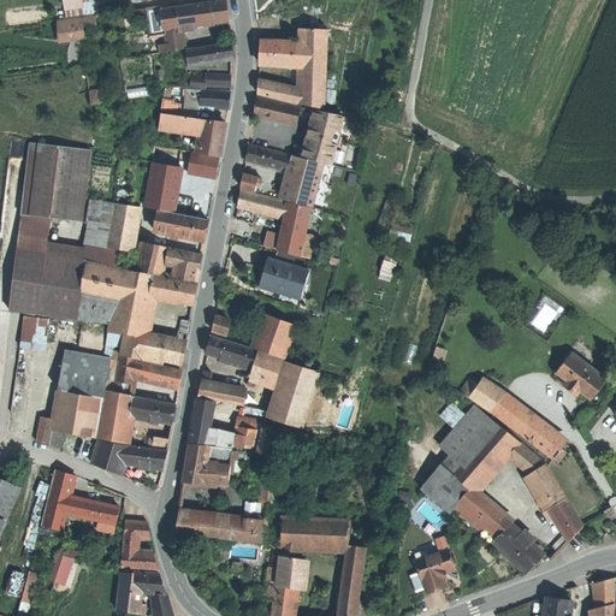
[(226,1),(191,6),(194,25),(229,21),(227,10),(226,1)]
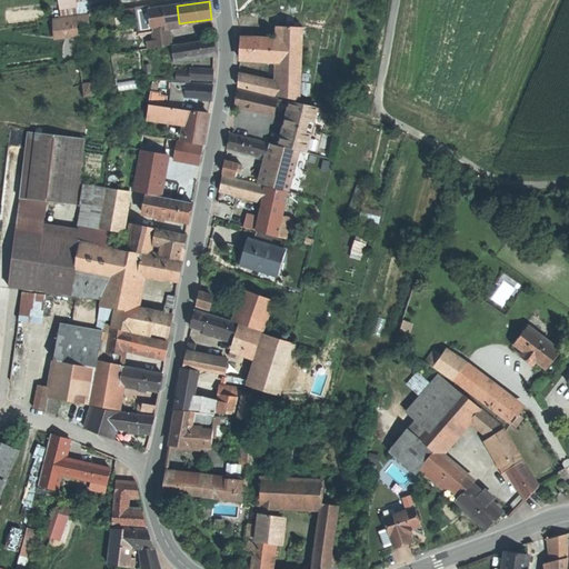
[(177,6),(121,15),(126,40),(128,52),(166,47),(162,26),(179,23),(177,6)]
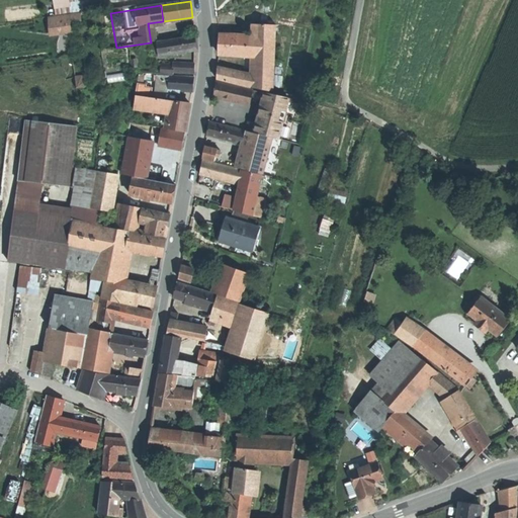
[(251,88),(275,94),(284,25),(260,21),(258,36),(255,53),(252,76),(251,88)]
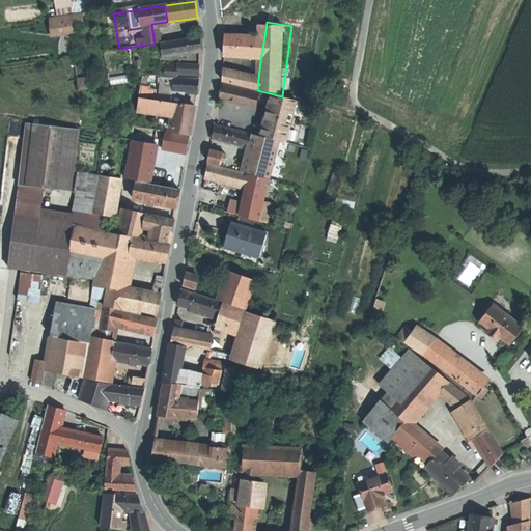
[(253,54),(254,36),(225,35),(225,53),(253,54)]
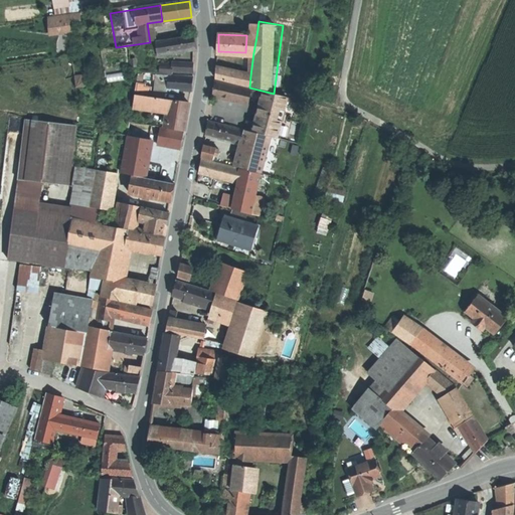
[(256,36),(246,35),(245,52),(253,52),(256,36)]
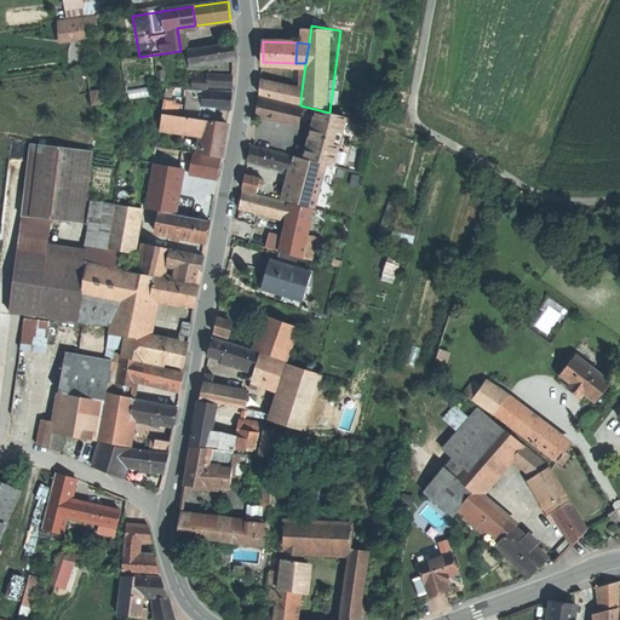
[(137,44),(128,45),(131,58),(139,57),(137,44)]
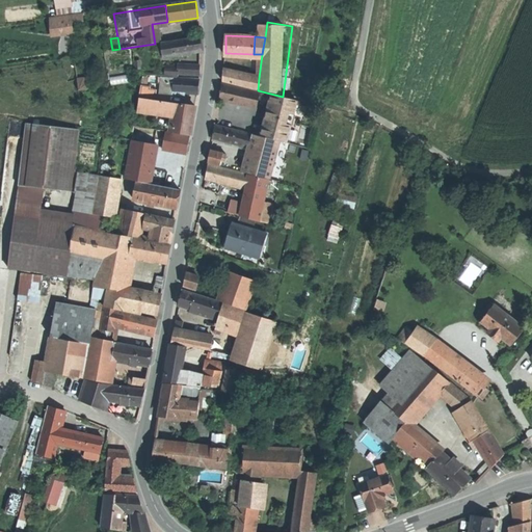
[(201,37),(171,42),(173,55),(203,51),(202,46),(201,37)]
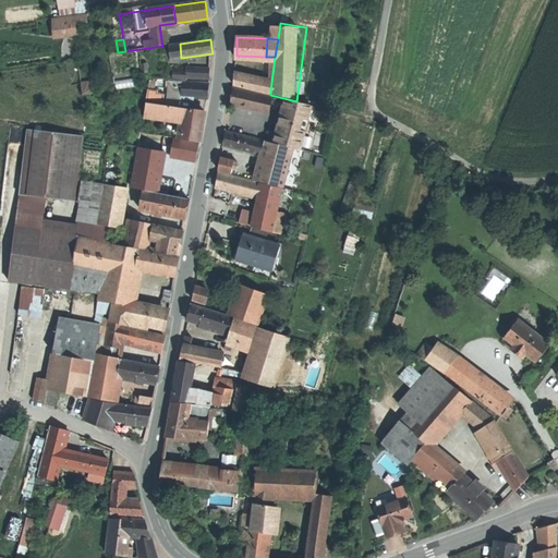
[(180,44),(170,46),(171,60),(181,58),(180,44)]
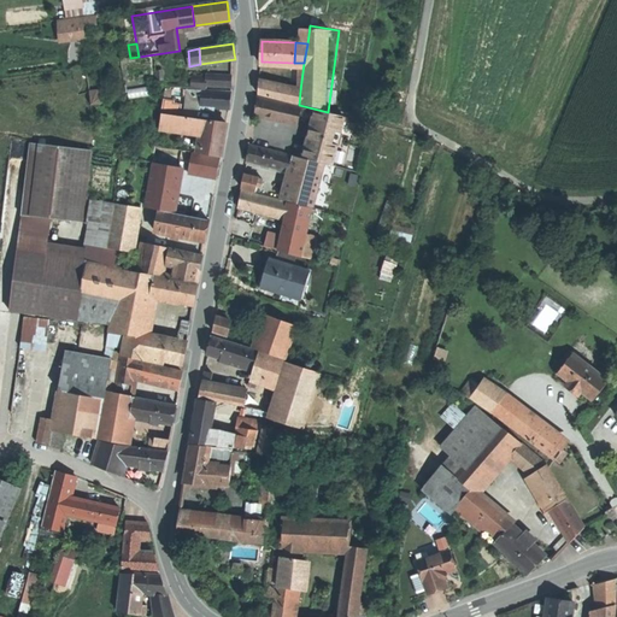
[(233,76),(206,75),(206,77),(206,86),(231,87),(233,76)]
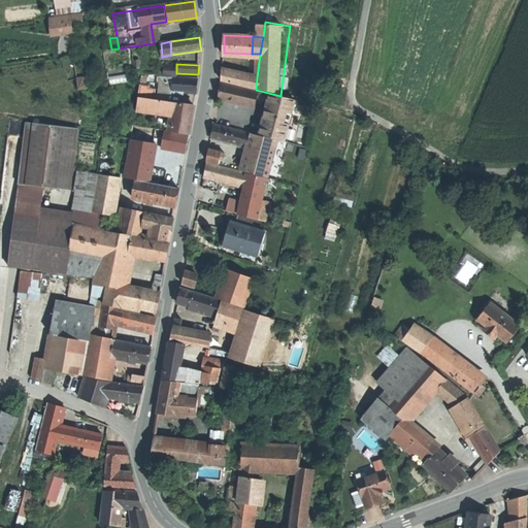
[(176,66),(164,65),(164,75),(176,76),(176,73),(176,66)]
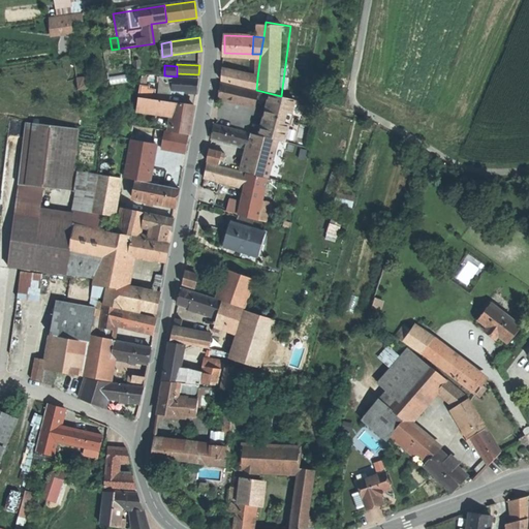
[(242,74),(223,69),(222,82),(240,86),(242,74)]
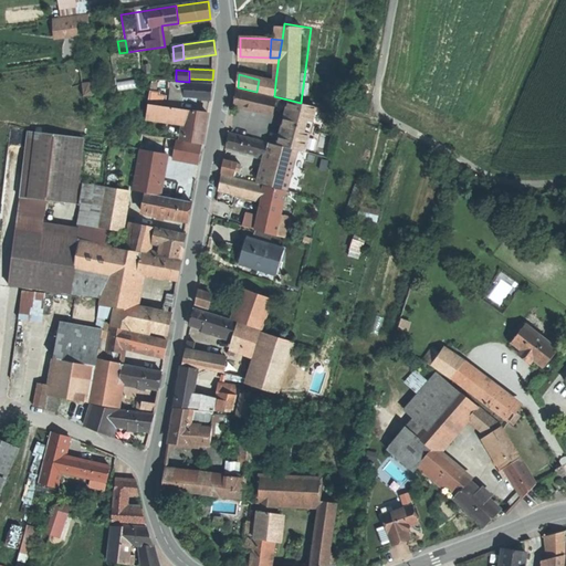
[(275,83),(259,80),(257,92),(274,96),(275,83)]
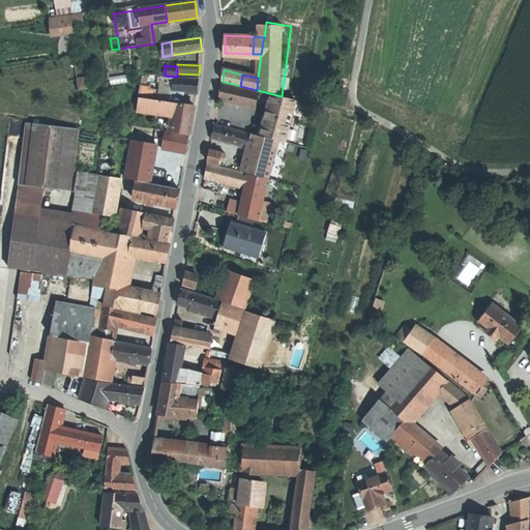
[(173,78),(160,77),(158,93),(172,94),(172,91),(173,78)]
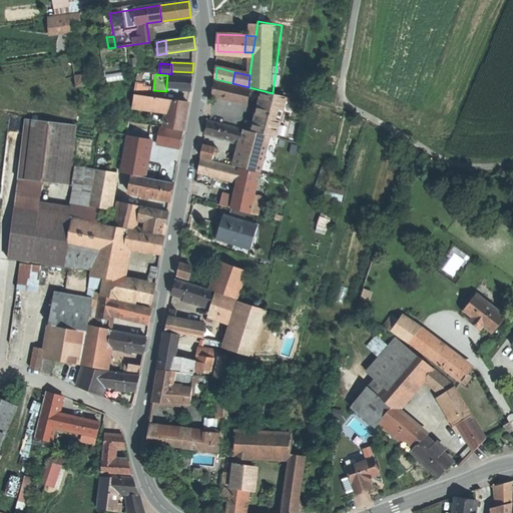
[(192,77),(167,75),(166,88),(178,89),(191,90),(191,84),(192,77)]
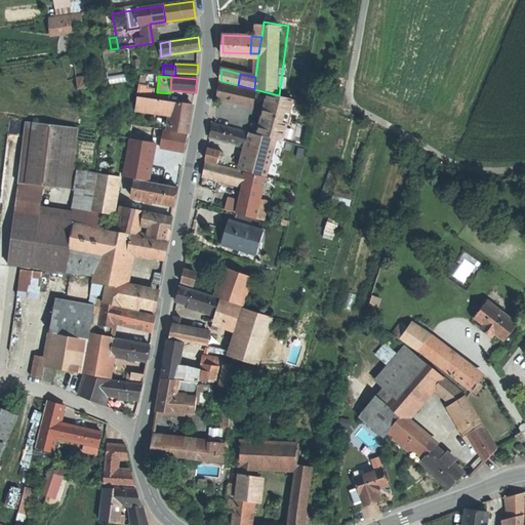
[(256,91),(220,83),(218,91),(218,94),(217,97),(253,106),(256,91)]
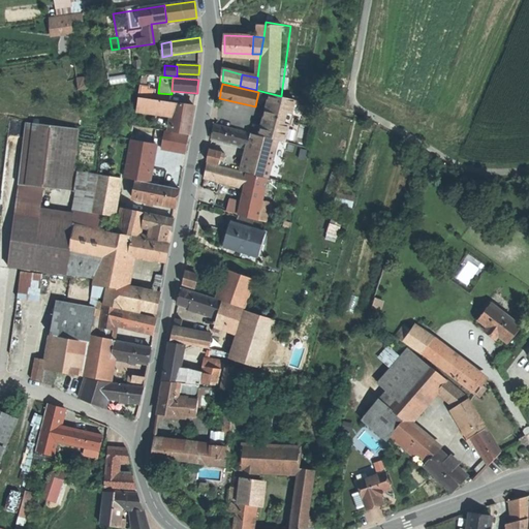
[(141,85),(139,85),(137,96),(154,99),(155,89),(149,88),(149,86),(147,85),(141,85)]
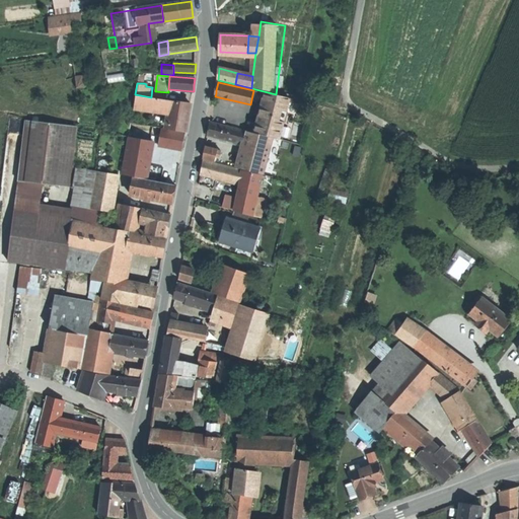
[(290,99),(266,93),(257,122),(255,133),(280,140),(290,99)]
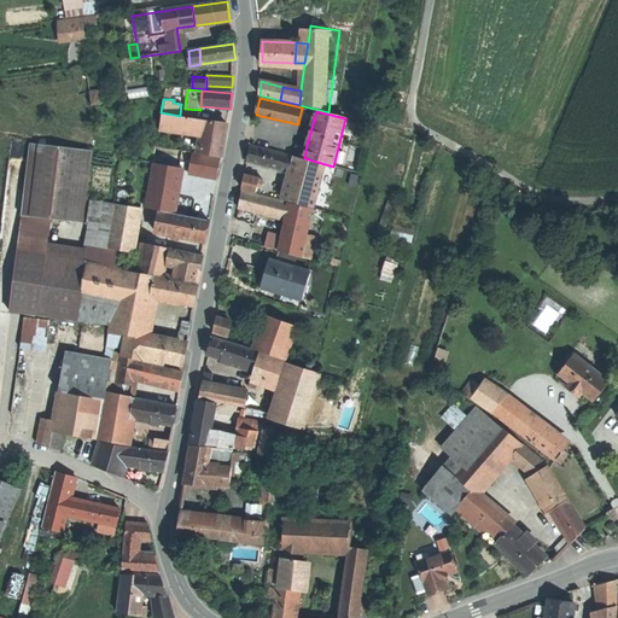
[(207,121),(162,114),(159,129),(179,133),(186,129),(197,130),(204,132),(207,121)]
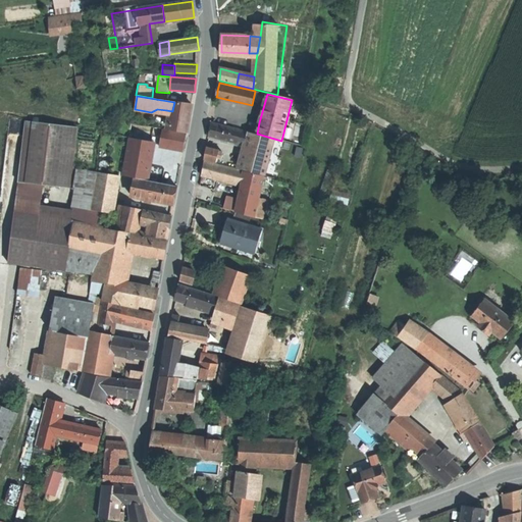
[(191,104),(174,102),(172,111),(171,118),(169,129),(187,133),(189,118),(191,104)]
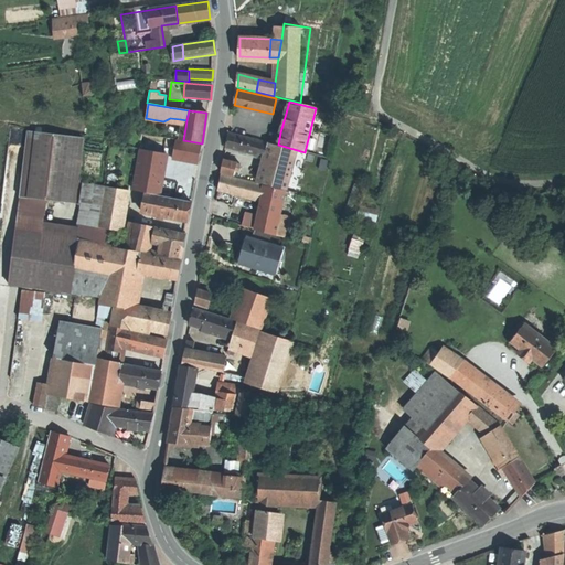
[(73,136),(28,130),(20,196),(65,202),(73,136)]
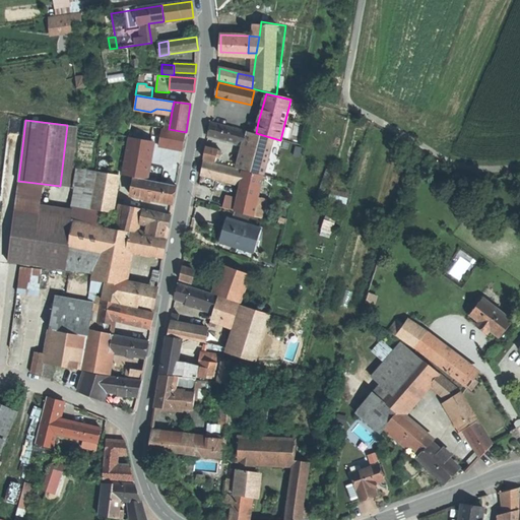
[(246,132),(211,123),(209,130),(208,136),(243,145),(246,132)]
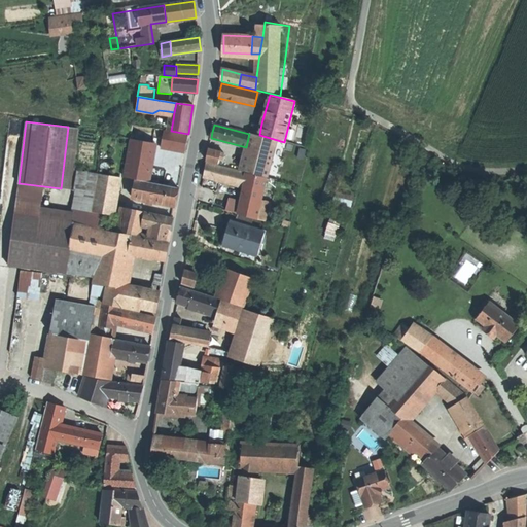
[(250,133),(249,134),(246,147),(247,148),(243,165),(242,171),(267,178),(270,165),(277,140),(259,135),(250,133)]
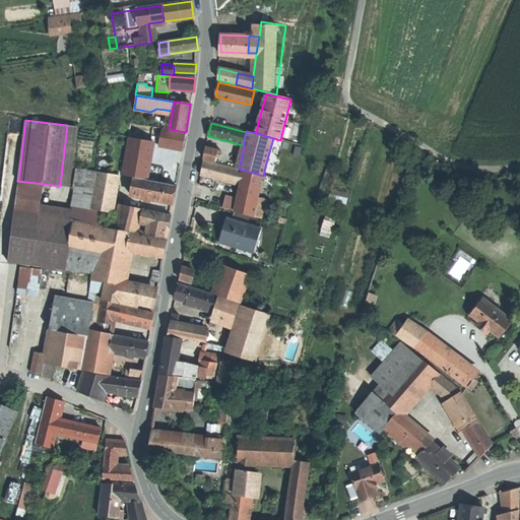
[(154,142),(130,137),(123,175),(148,180),(154,142)]
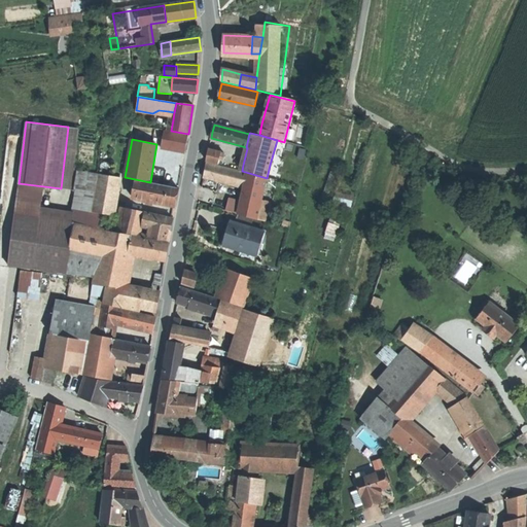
[(215,151),(209,150),(207,161),(214,163),(215,155),(214,155),(215,151)]
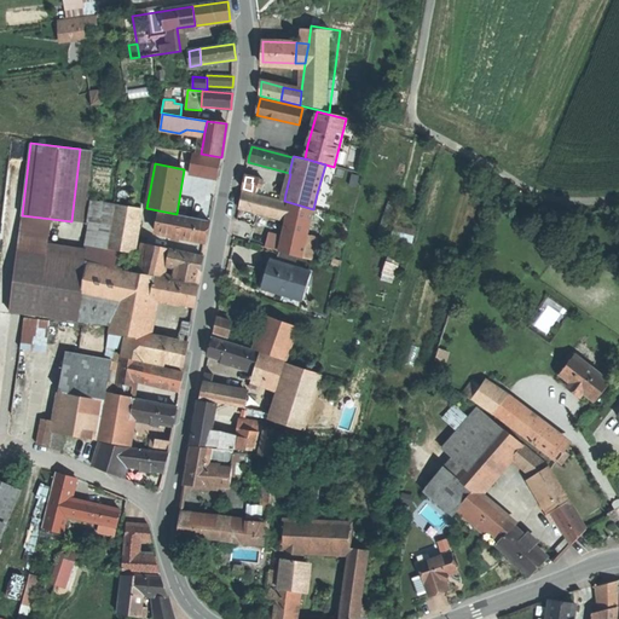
[(275,201),(242,191),(241,201),(239,208),(272,217),(275,201)]
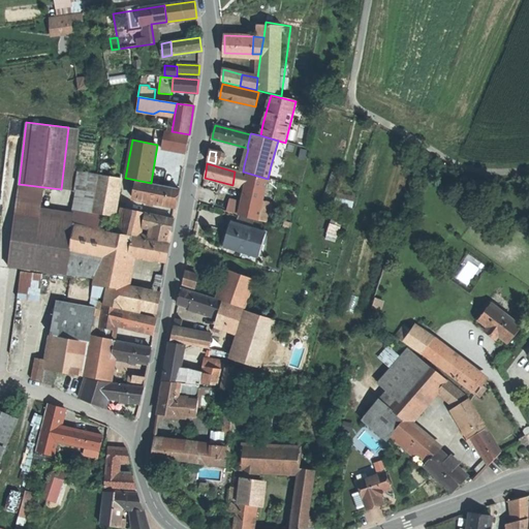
[(282,168),(271,165),(268,179),(270,180),(279,181),(282,168)]
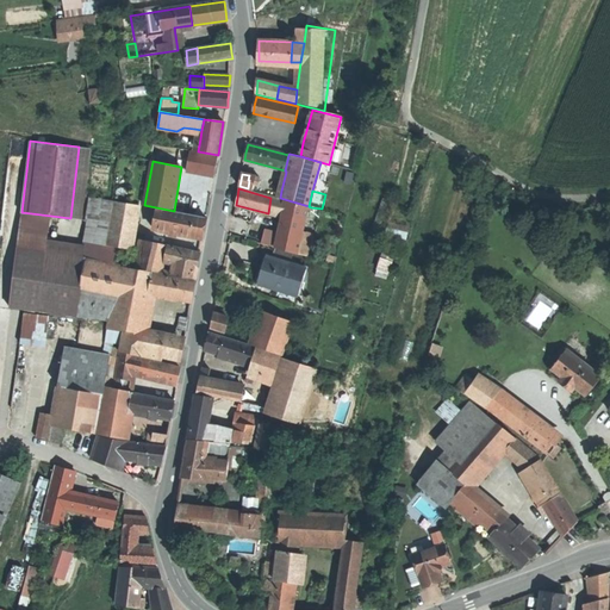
[(286,201),(271,198),(268,213),(282,216),(286,201)]
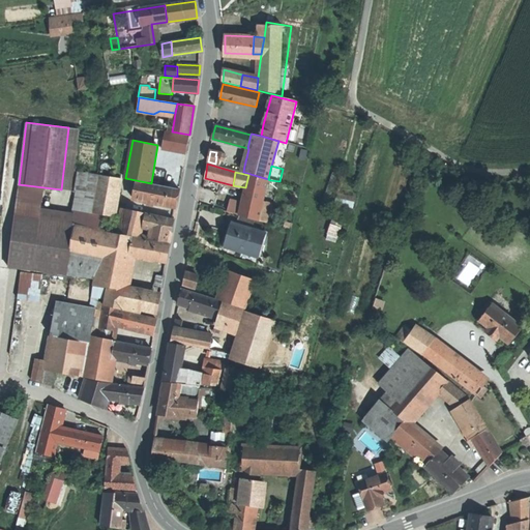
[(125,179),(100,175),(94,213),(114,216),(117,196),(122,197),(125,179)]
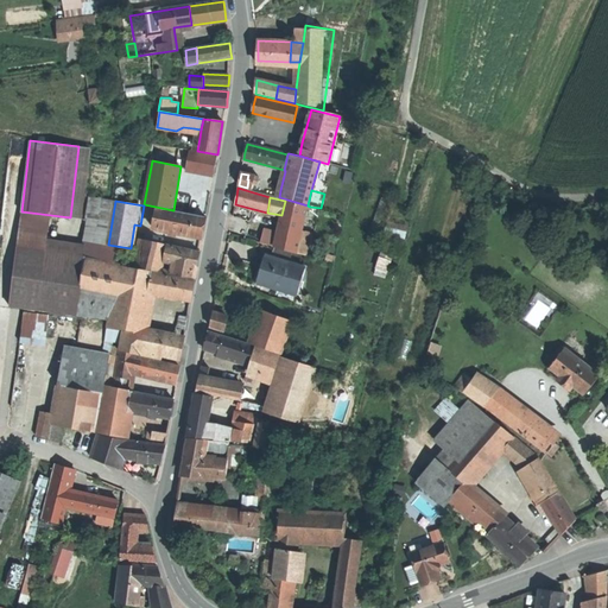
[(285,201),(282,215),(274,247),(292,252),(297,253),(308,207),(285,201)]
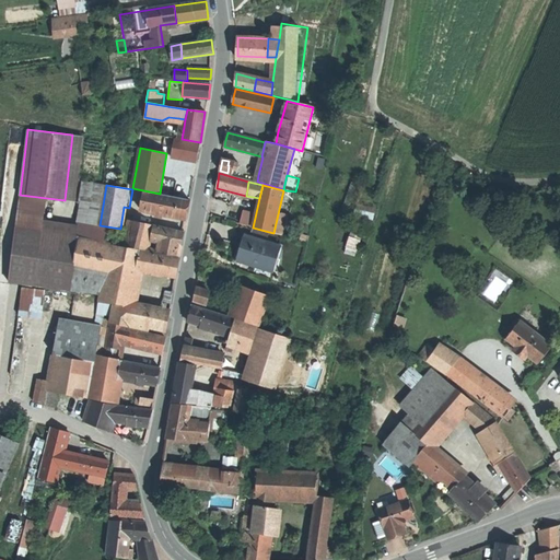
[(190,200),(146,191),(141,211),(186,220),(188,211),(190,200)]
